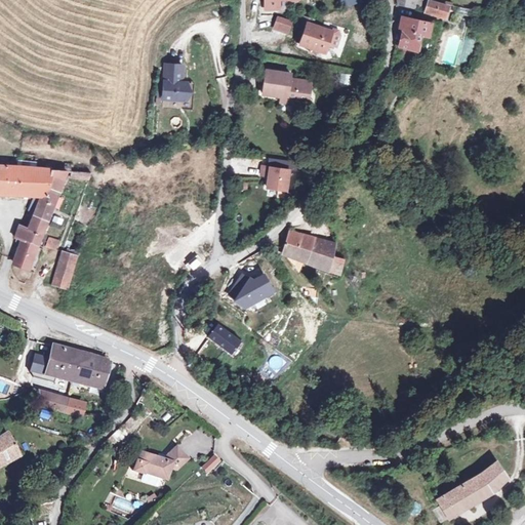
[(261,0),(263,9),(277,9),(277,0),(261,0)]
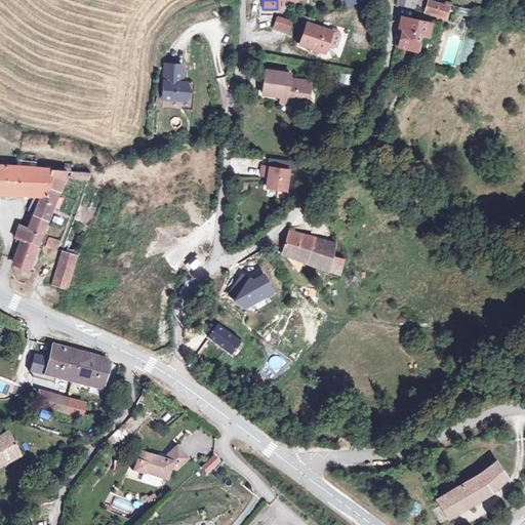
[(425,10),(441,14),(446,14),(448,4),(442,3),(442,2),(429,0),(396,0),(398,4),(416,9),(418,2),(427,2),(425,10)]
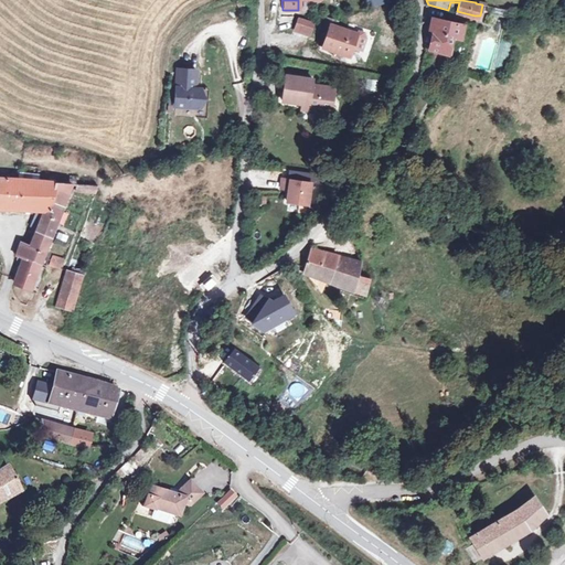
[(491,13),(504,17),(508,7),(498,4),(493,3),(491,13)]
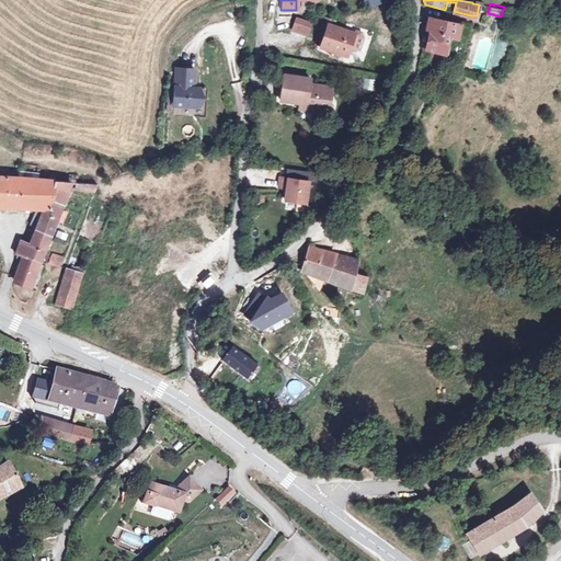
[(448,39),(457,41),(460,29),(456,26),(456,23),(453,22),(451,25),(439,22),(441,18),(432,16),(431,21),(427,20),(424,30),(428,32),(424,48),(431,52),(430,58),(433,59),(432,60),(444,63),(448,39)]
